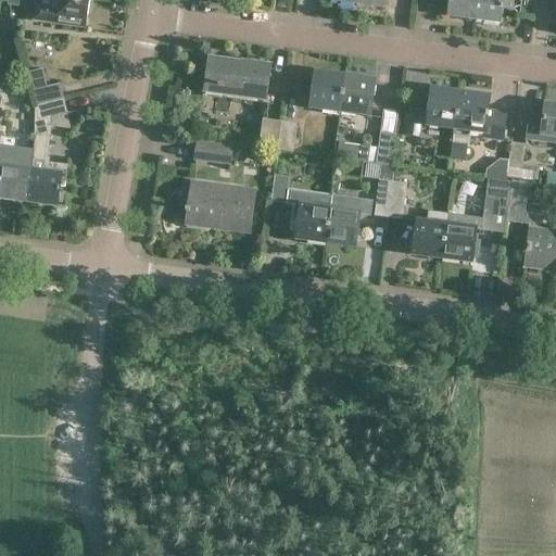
[(89,0),(52,0),(52,9),(36,7),(34,20),(50,23),(49,24),(83,28),(84,17),(87,17),(88,14),(91,12),(92,4),(90,1),(89,0)]
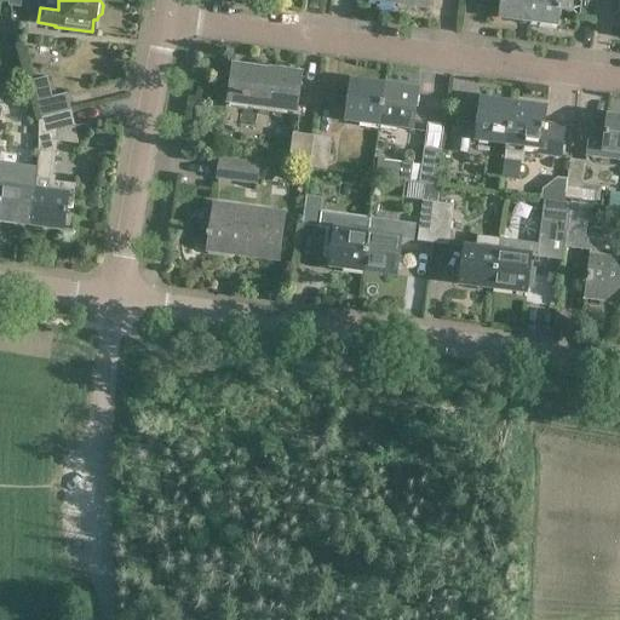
[(500,3),(499,18),(528,22),(530,0),(486,0),(500,3)]
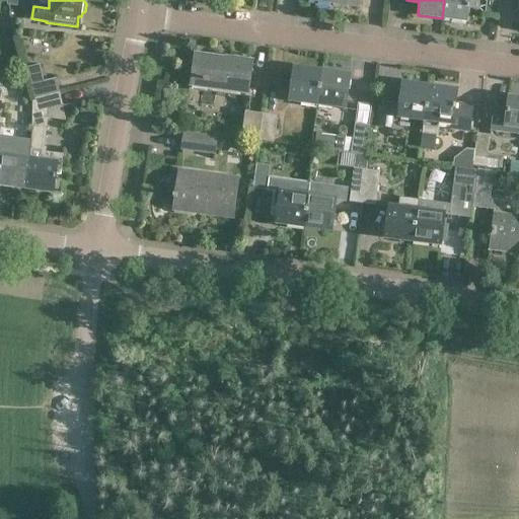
[(444,0),(442,18),(466,21),(468,7),(478,8),(478,0),(444,0)]
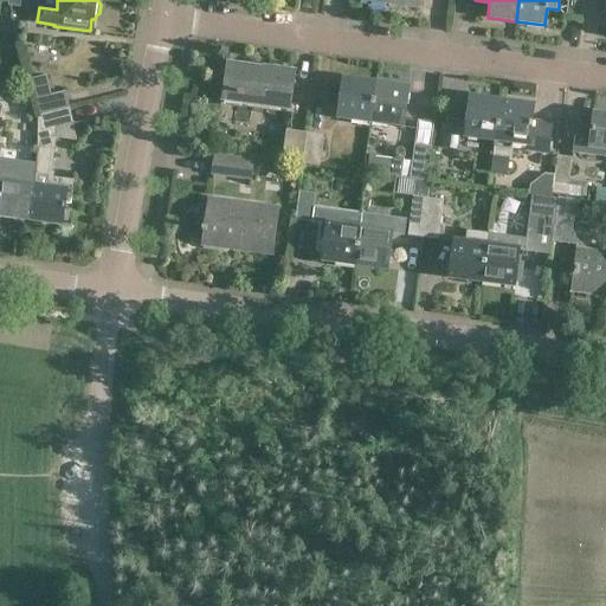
[(295,73),(227,64),(223,100),(289,109),(295,73)]
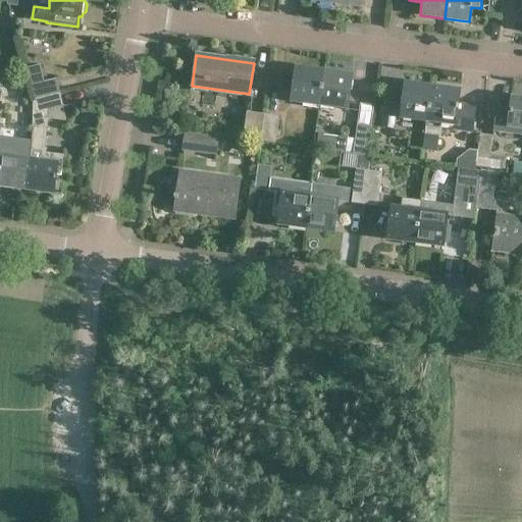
[(59,93),(56,79),(44,82),(40,65),(27,68),(35,99),(59,93)]
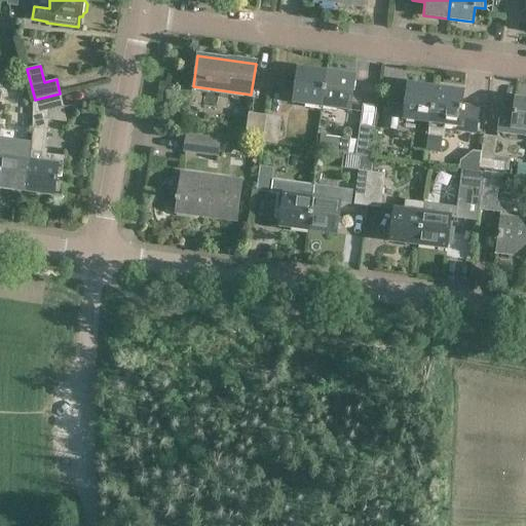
[(297,69),(293,102),(321,106),(326,72),(297,69)]
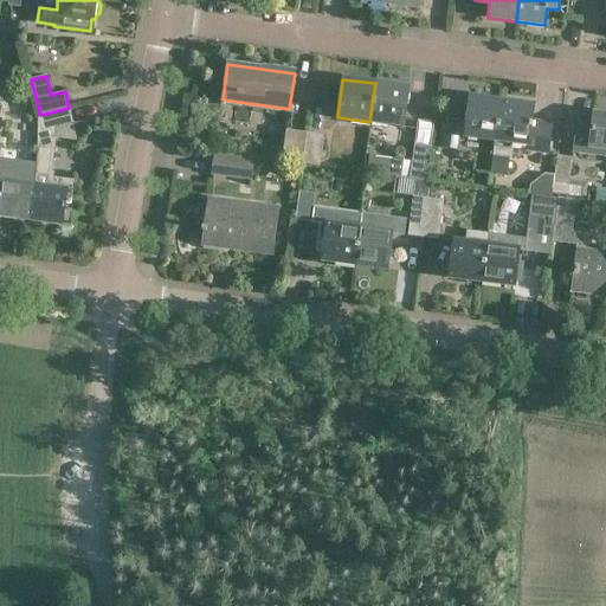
[(404,127),(408,88),(375,83),(369,122),(404,127)]
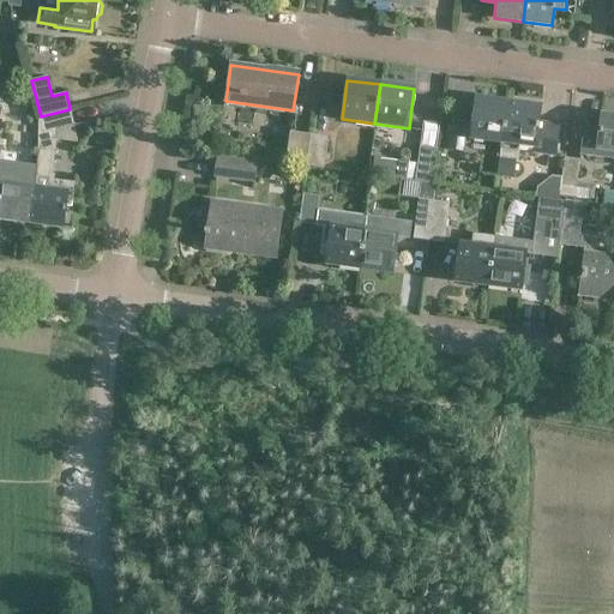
[(464,138),(503,143),(507,102),(475,97),(471,124),(450,120),(449,136),(450,136),(447,149),(463,151),(464,138)]
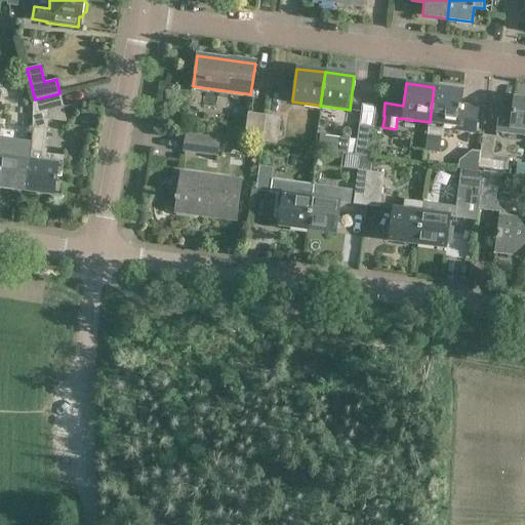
[(456,125),(455,131),(475,133),(478,107),(460,105),(462,90),(434,87),(430,122),(426,151),(438,152),(442,124),(456,125)]
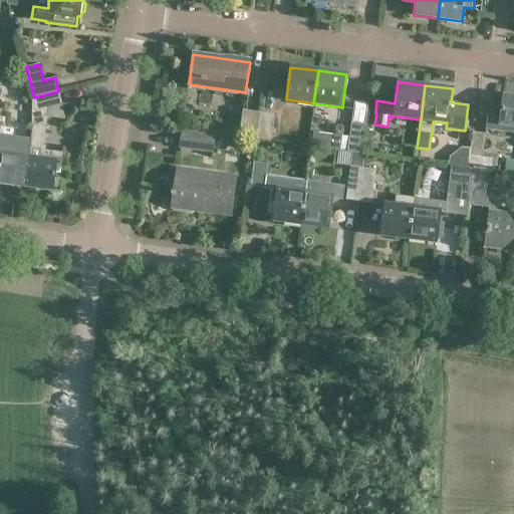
[(25,188),(53,192),(55,173),(59,173),(62,154),(42,151),(48,107),(61,104),(58,92),(31,98),(34,111),(35,110),(33,126),(25,188)]
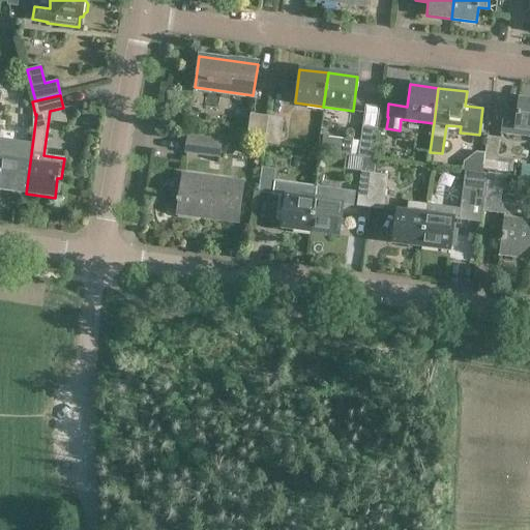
[(529,131),(529,99),(519,98),(517,111),(504,109),(501,133),(529,137),(529,131)]
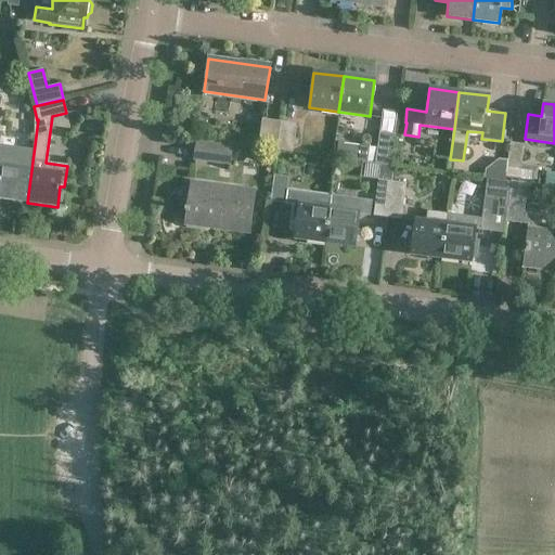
[(260,117),(256,145),(275,149),(279,119),(260,117)]
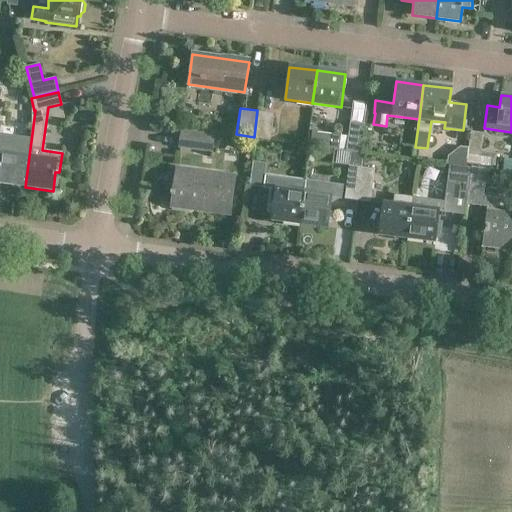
[(268,139),(271,112),(257,110),(254,137),(268,139)]
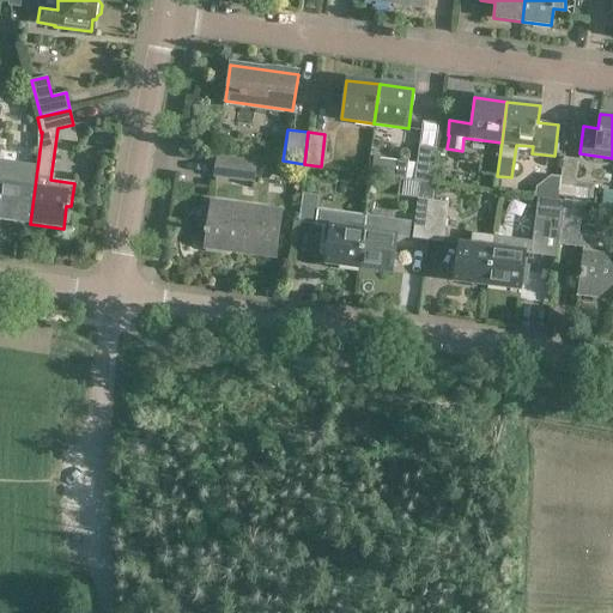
[(419,147),(414,180),(430,182),(435,150),(419,147)]
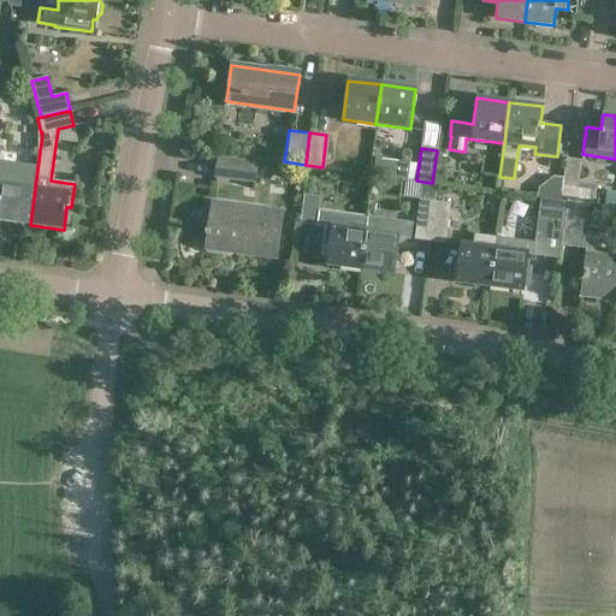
[(40,152),(24,149),(21,176),(0,172),(0,220),(30,225),(40,152)]
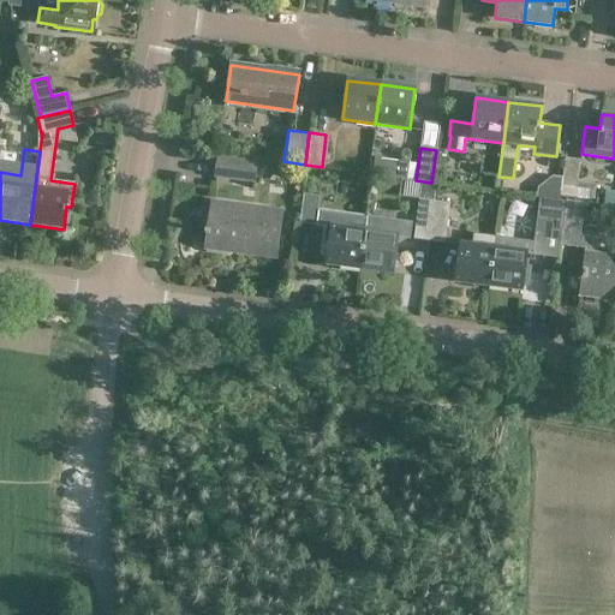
[(256,163),(218,157),(215,177),(254,181),(256,163)]
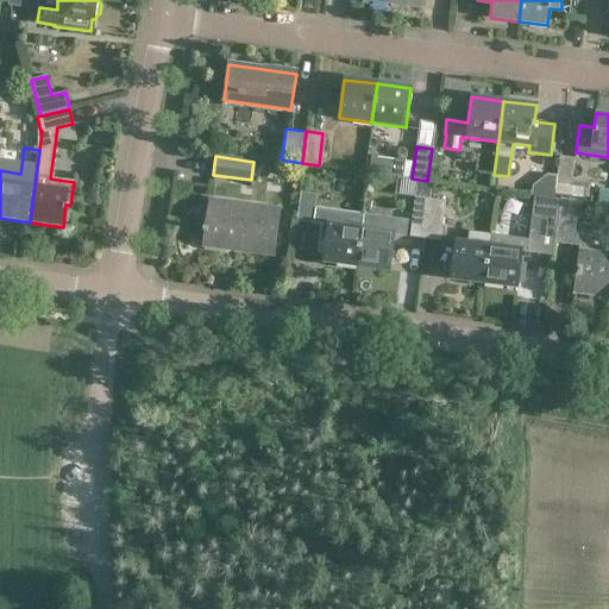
[(556,184),(571,186),(575,158),(559,156),(556,184)]
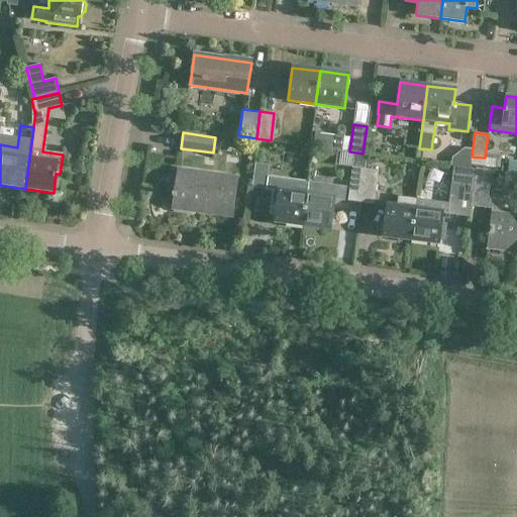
[(315,133),(313,146),(327,148),(329,135),(315,133)]
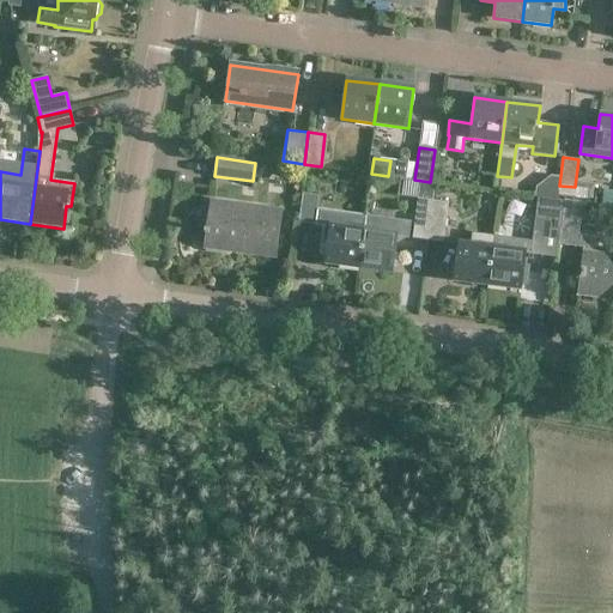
[(323,226),(321,242),(328,243),(326,263),(359,268),(364,231),(365,217),(316,211),(319,196),(303,194),(299,223),(323,226)]
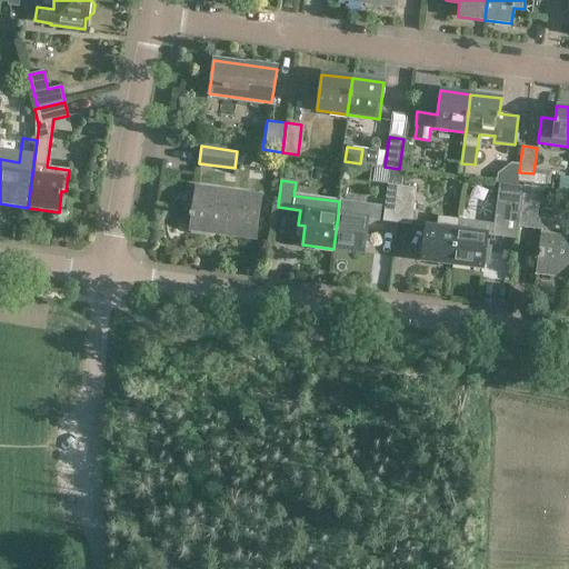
[(388,185),(382,221),(397,223),(402,187),(388,185)]
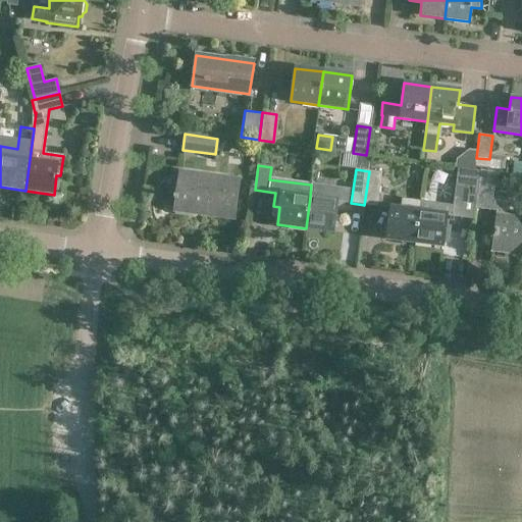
[(454,206),(420,202),(415,243),(442,247),(447,216),(474,219),(475,207),(478,186),(480,173),(459,170),(454,206)]
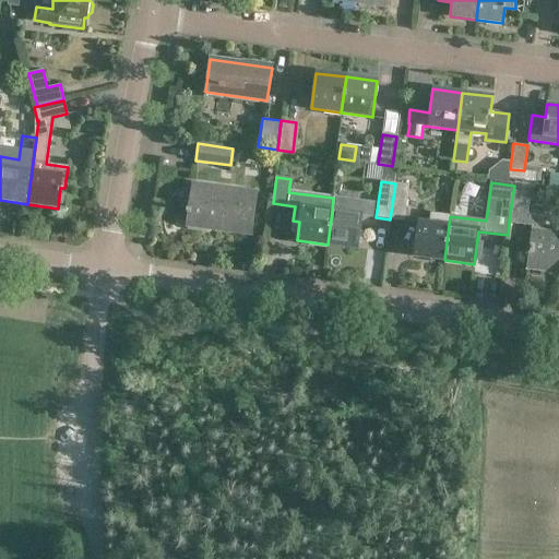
[(395,183),(390,219),(404,222),(408,186),(395,183)]
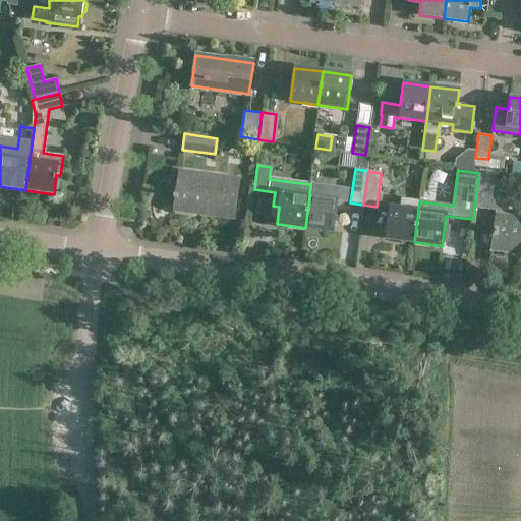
[(173,194),(172,198),(176,199),(175,205),(174,211),(192,213),(193,208),(203,209),(203,214),(233,218),(238,180),(179,172),(176,195),(173,194)]
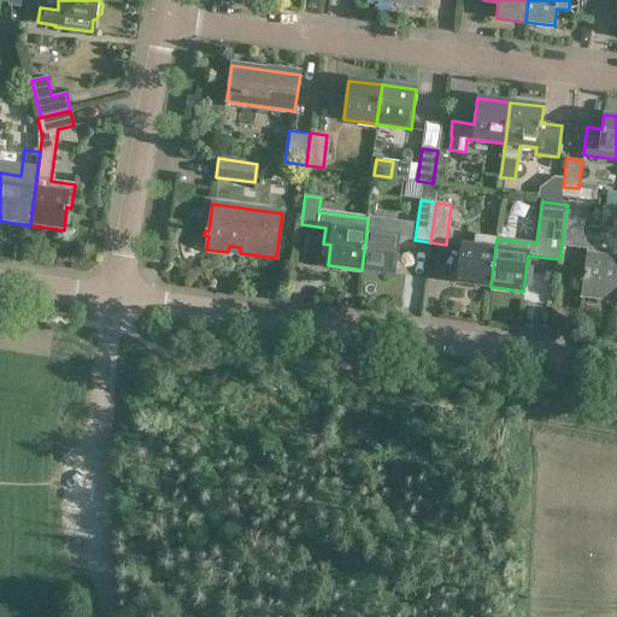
[(563,233),(562,245),(588,248),(582,298),(616,301),(616,257),(597,254),(599,240),(581,238),(583,222),(593,223),(595,209),(568,205),(565,219),(563,233)]
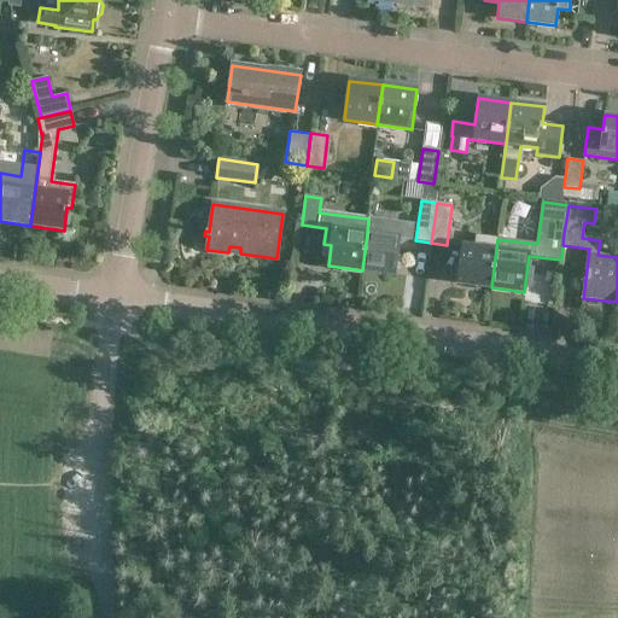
[(368,219),(367,233),(362,270),(395,274),(400,238),(410,240),(413,225),(368,219)]
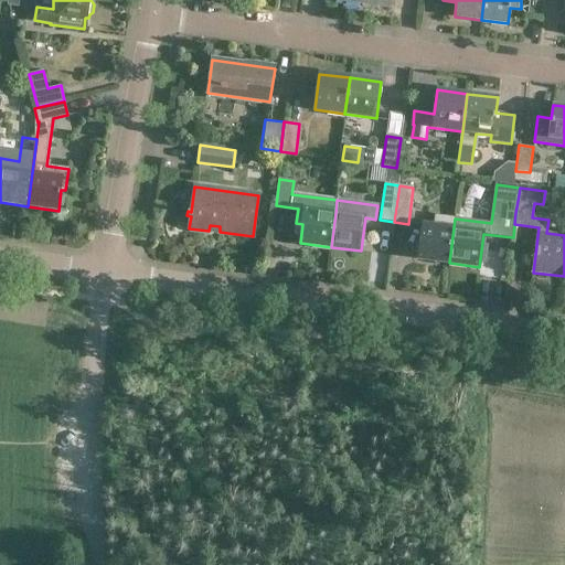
[(449,263),(455,219),(436,215),(434,226),(423,225),(418,258),(449,263)]
